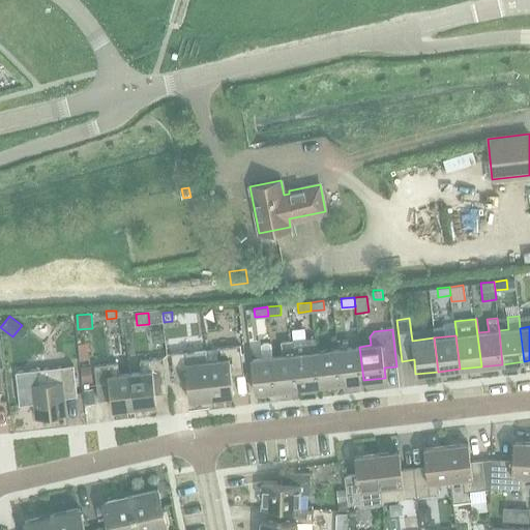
[(320,385),(316,352),(315,337),(293,341),(298,388),(320,385)]
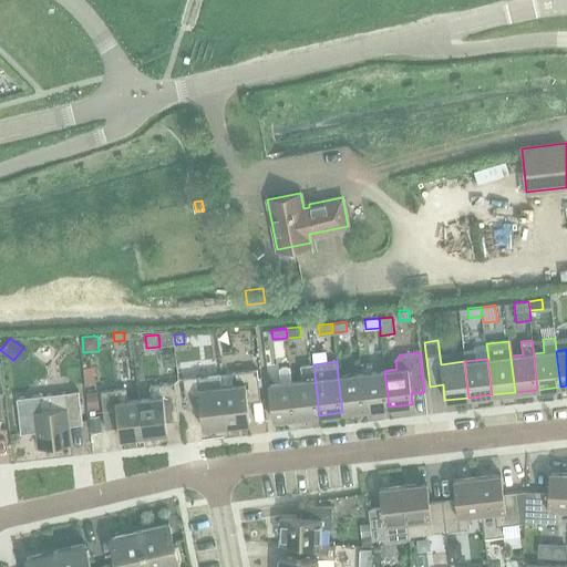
[(296,418),(319,415),(313,364),(300,366),(301,381),(292,382),(296,418)]
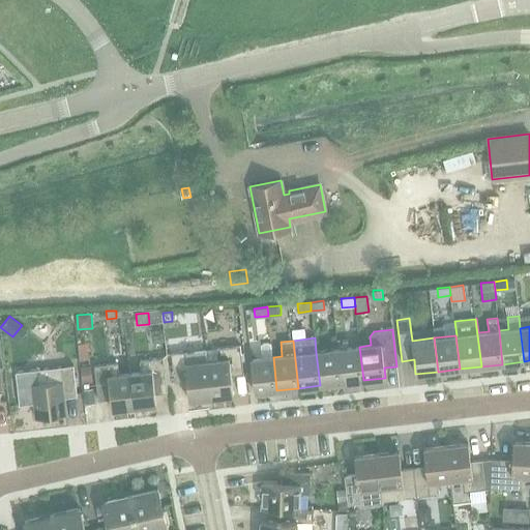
[(261,358),(251,359),(255,392),(276,390),(273,357),(271,343),(260,344),(261,358)]
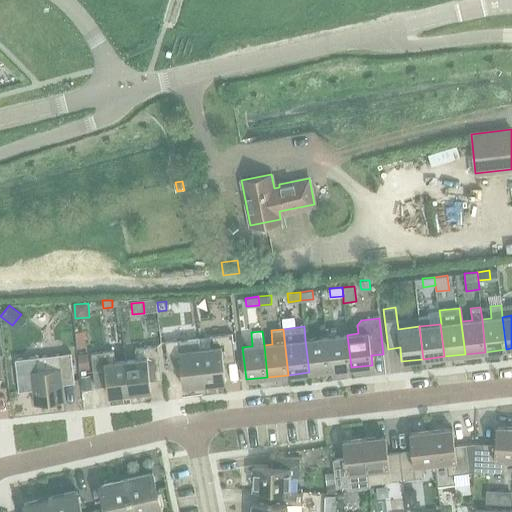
[(84,332),(74,333),(76,346),(85,345),(84,332)]
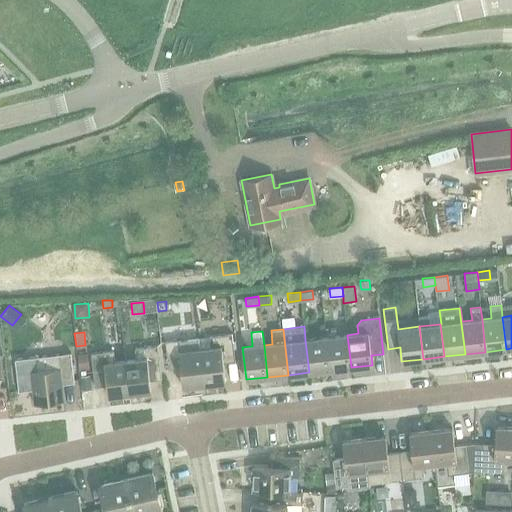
[(200,349),(204,384),(225,382),(223,362),(235,361),(232,333),(209,336),(210,347),(200,349)]
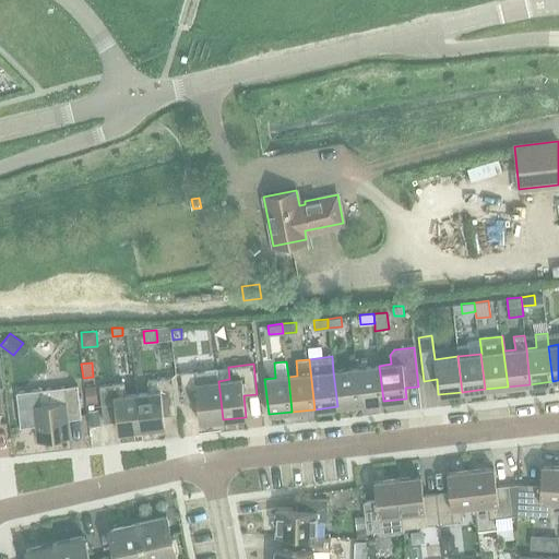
[(360,404),(383,401),(379,366),(356,368),(360,404)]
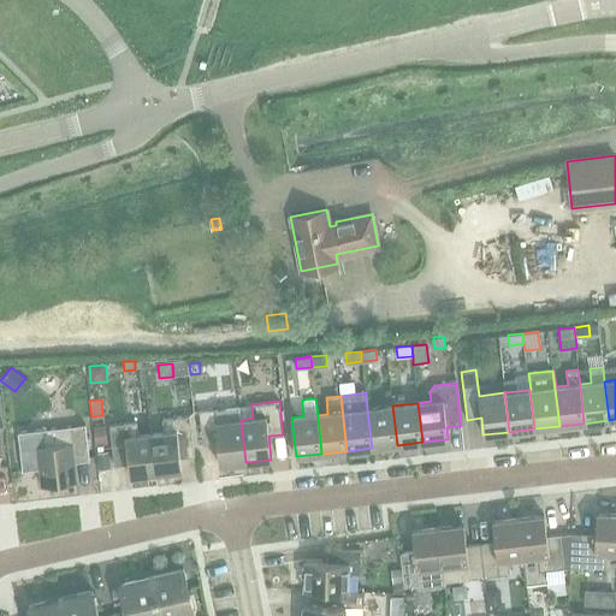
[(372,448),(397,445),(392,406),(367,409),(372,448)]
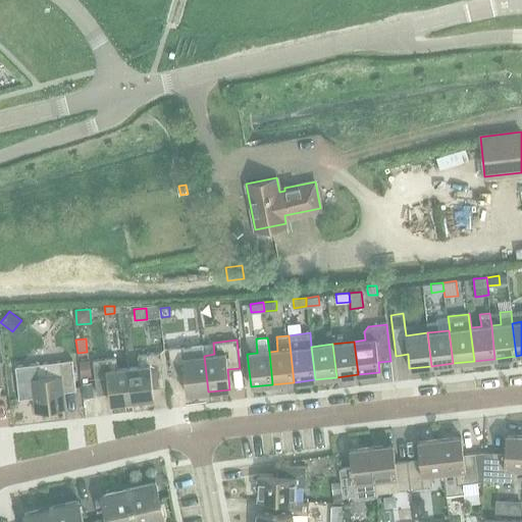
[(208,392),(204,356),(193,357),(192,345),(168,348),(171,376),(184,374),(186,395),(208,392)]
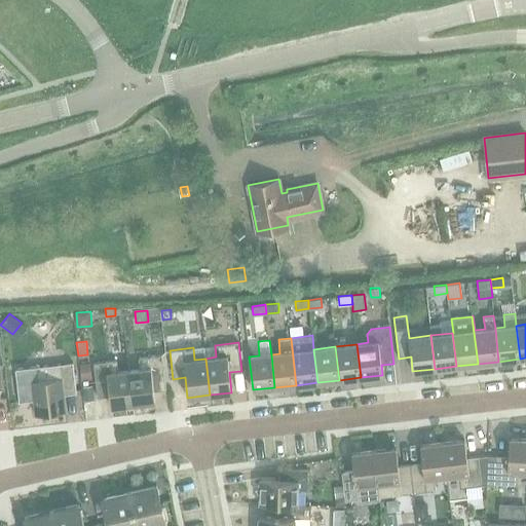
[(128,371),(133,404),(155,402),(153,390),(165,389),(162,355),(139,358),(140,369),(128,371)]
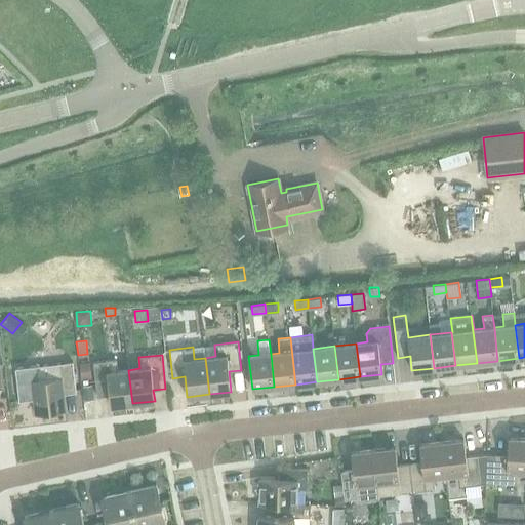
[(132,403),(128,370),(118,371),(117,360),(93,362),(97,397),(110,395),(111,406),(132,403)]
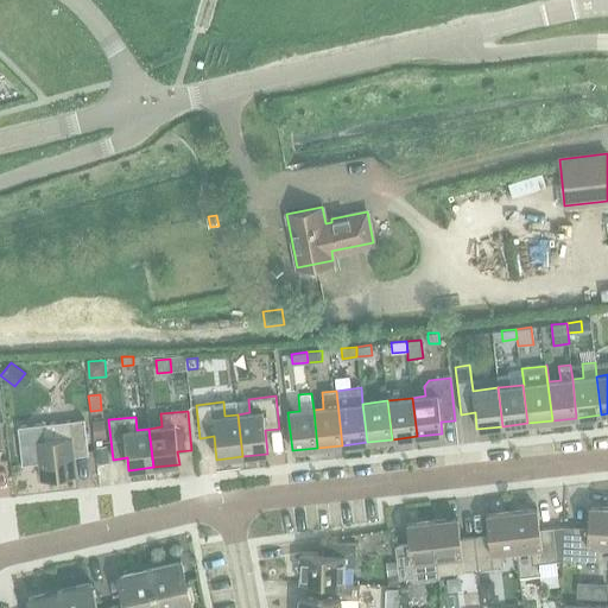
[(42,424),(18,428),(21,466),(39,463),(40,480),(71,476),(69,457),(88,455),(84,419),(42,424)]
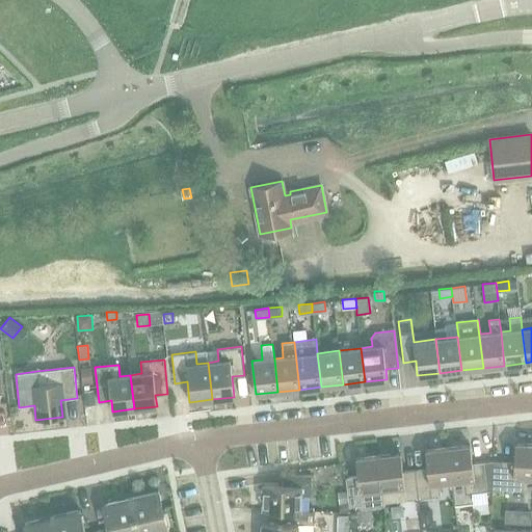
[(90,368),(80,369),(82,384),(92,383),(90,368)]
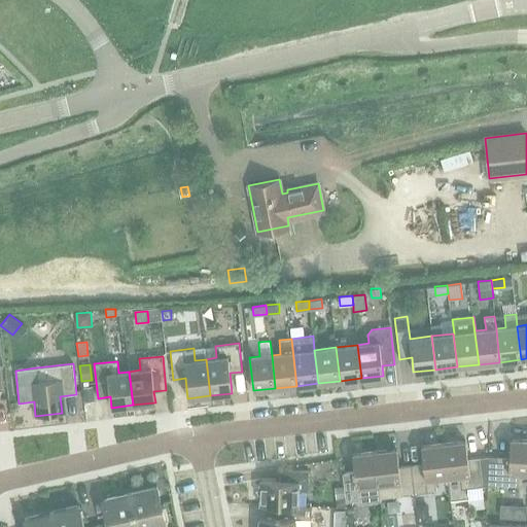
[(92,387),(82,388),(84,402),(94,401),(92,387)]
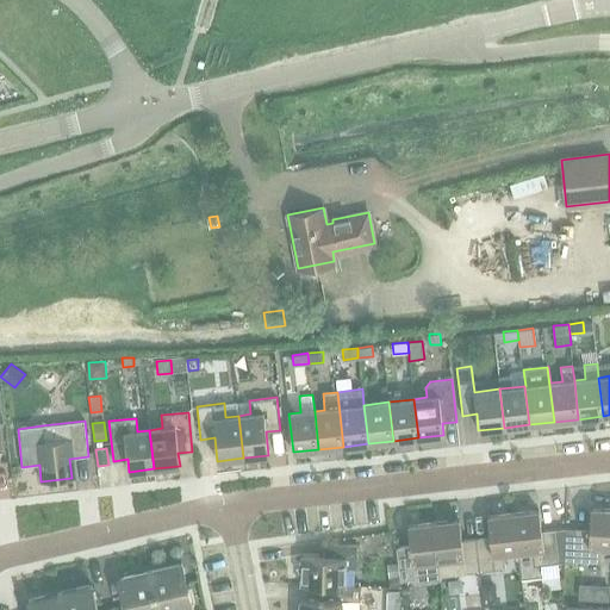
[(609,547),(609,509),(590,508),(590,529),(576,529),(565,529),(564,562),(573,562),(599,564),(599,548),(609,547)]
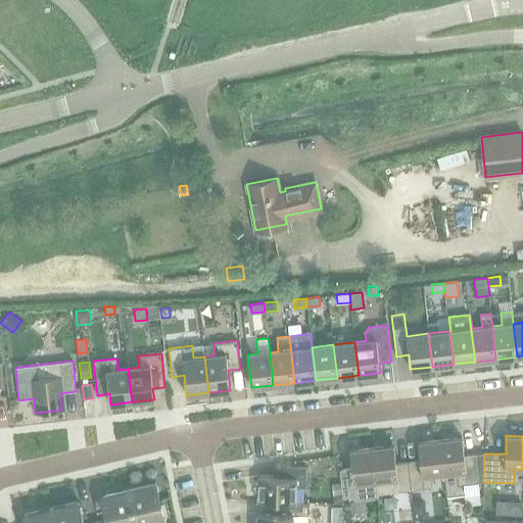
[(484,454),(476,454),(464,456),(462,437),(440,440),(444,473),(446,496),(464,494),(463,484),(479,482),(483,482),(484,454)]
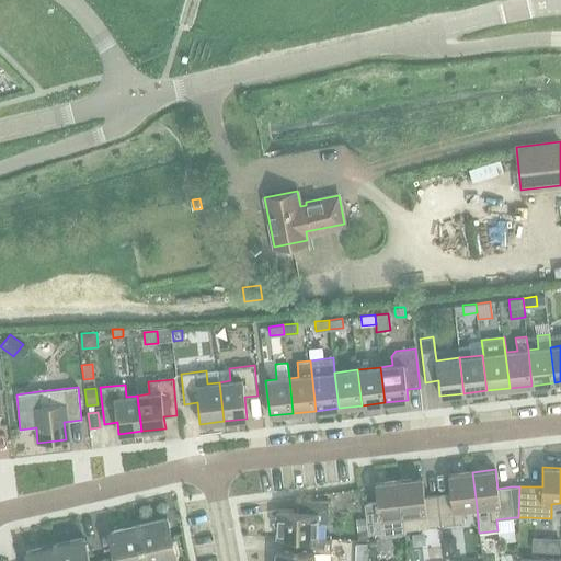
[(462,510),(477,507),(472,472),(448,474),(450,494),(437,495),(442,526),(465,523),(462,510)]
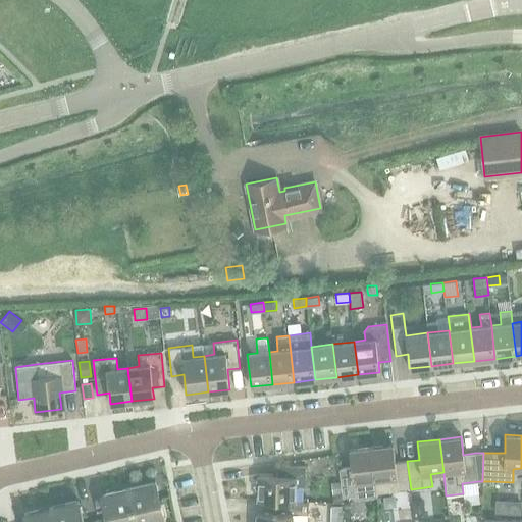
[(411,489),(407,461),(395,463),(393,445),(371,447),(376,493),(388,491),(411,489)]
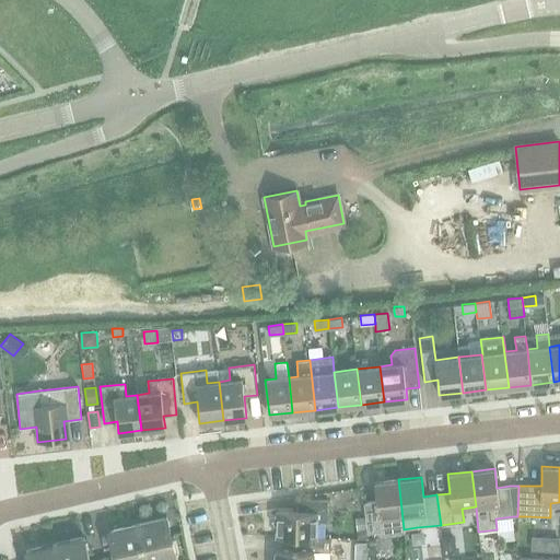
[(405,533),(404,529),(398,479),(374,482),(376,502),(363,503),(368,534),(381,532),(381,535),(405,533)]
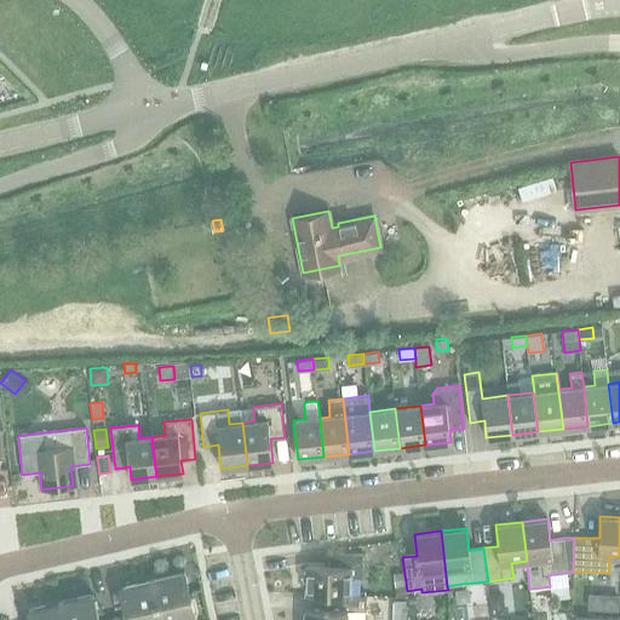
[(306,566),(306,595),(323,595),(350,596),(350,578),(362,578),(363,552),(329,551),(329,566),(306,566)]
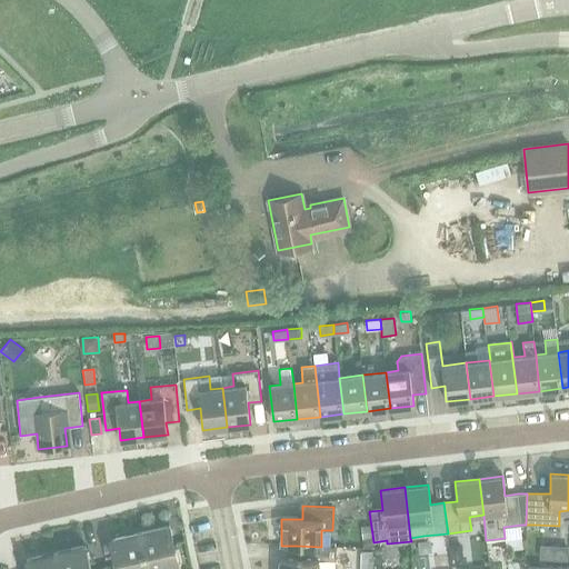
[(371,526),(361,527),(363,547),(373,547),(371,526)]
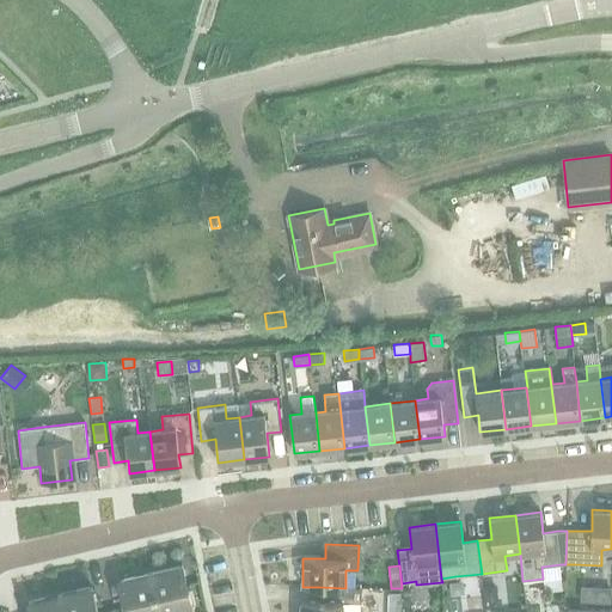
[(150,575),(157,611),(193,611),(183,567),(150,575)]
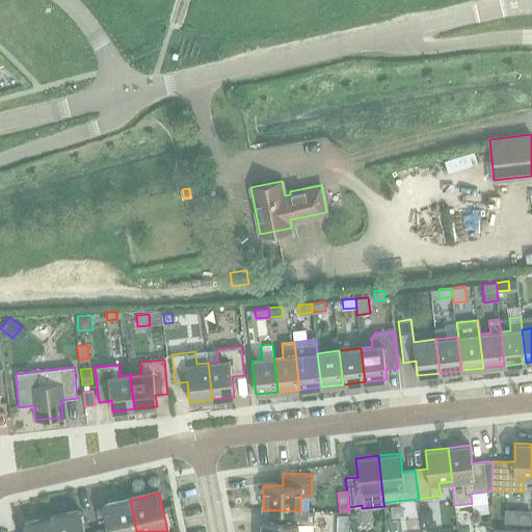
[(136,531),(130,500),(104,506),(109,530),(99,531),(136,531)]
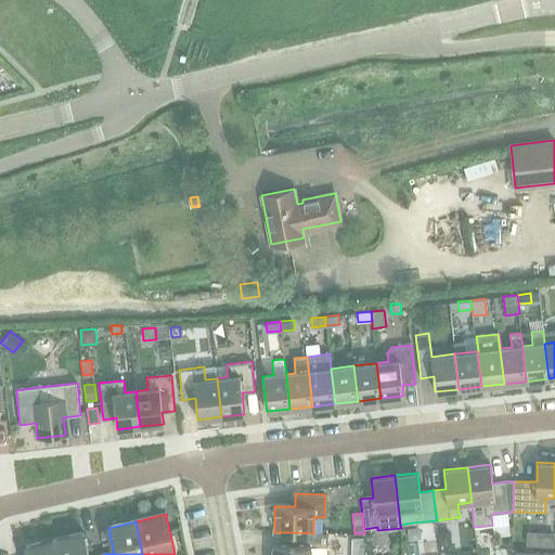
[(273,545),(272,554),(326,554),(327,547),(328,534),(313,533),(289,532),(288,545),(273,545)]
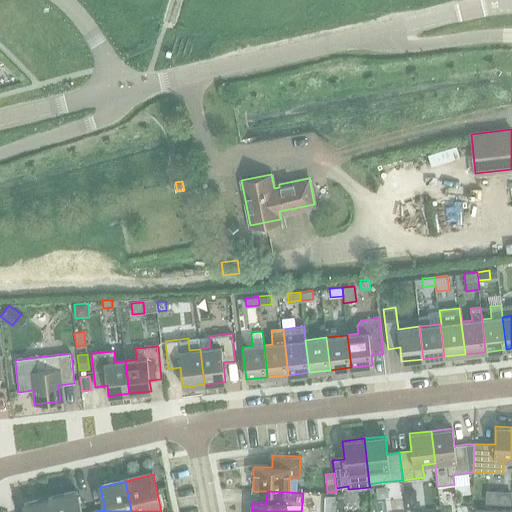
[(485,491),(484,504),(509,505),(510,492),(485,491)]
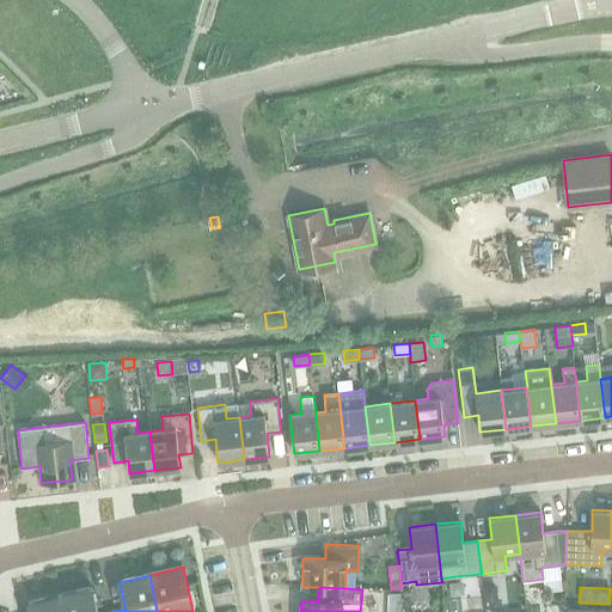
[(97,611),(92,588),(61,595),(65,611),(97,611)]
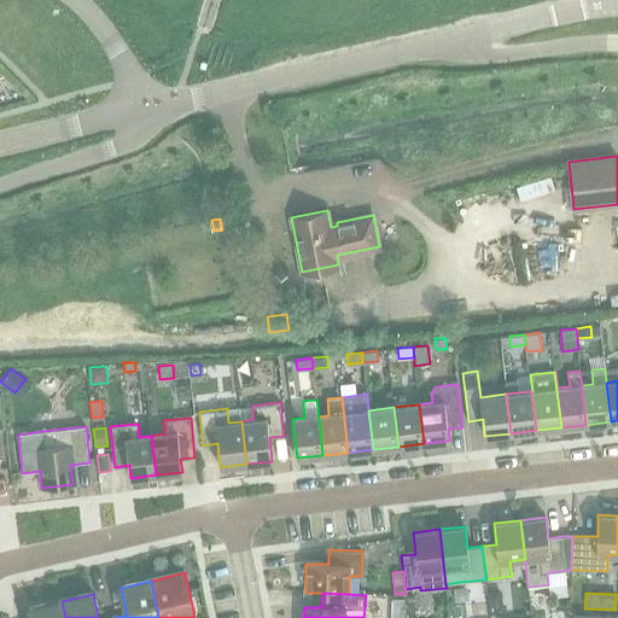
[(392,599),(392,616),(404,616),(406,599),(392,599)]
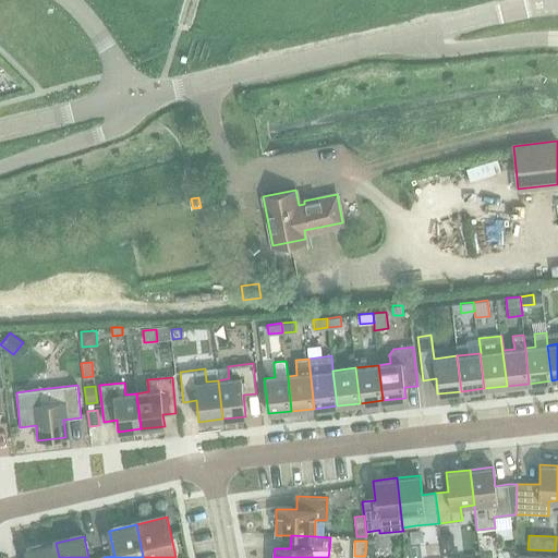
[(59,557),(56,543),(27,549),(28,557),(59,557)]
